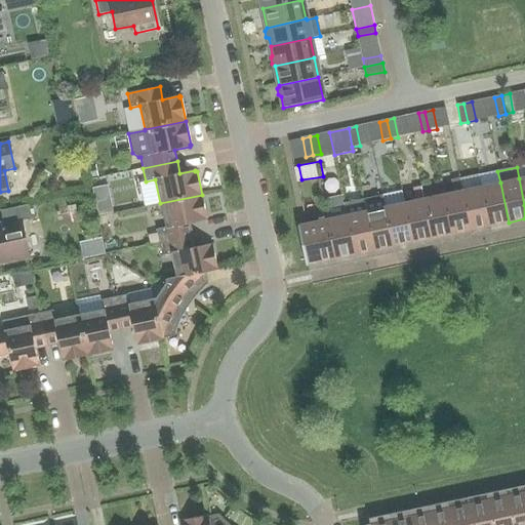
[(106,202),(128,201),(127,183),(105,184),(106,202)]
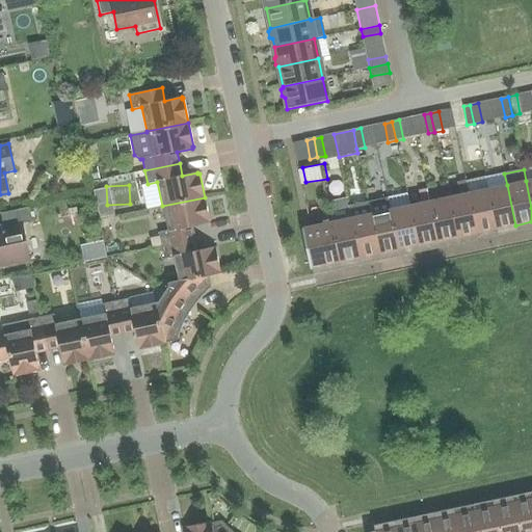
[(487,189),(496,230),(515,225),(507,185),(487,189)]
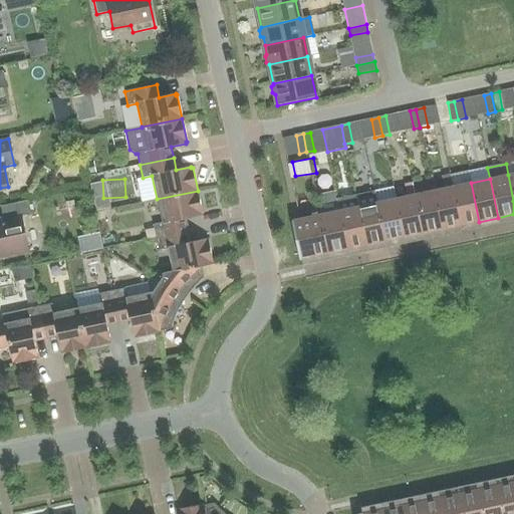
[(404,238),(423,234),(415,195),(414,195),(412,183),(404,185),(407,197),(396,199),(404,238)]
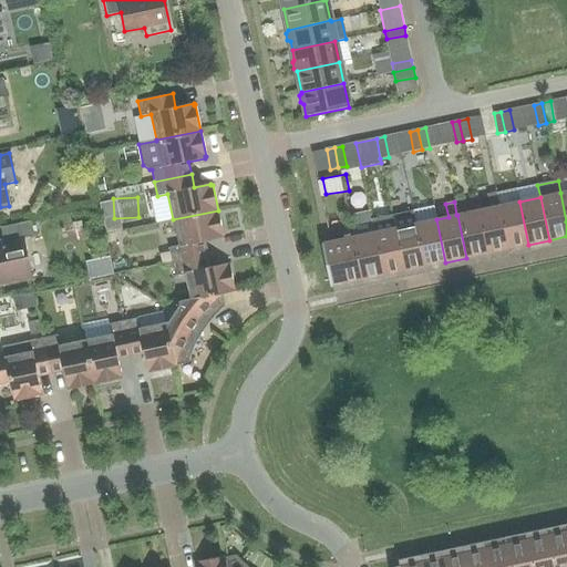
[(498,206),(507,249),(528,245),(519,202),(498,206)]
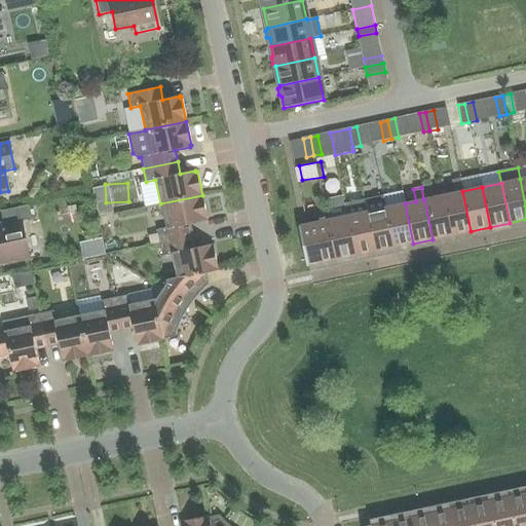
[(443,195),(452,235),(471,231),(462,191),(443,195)]
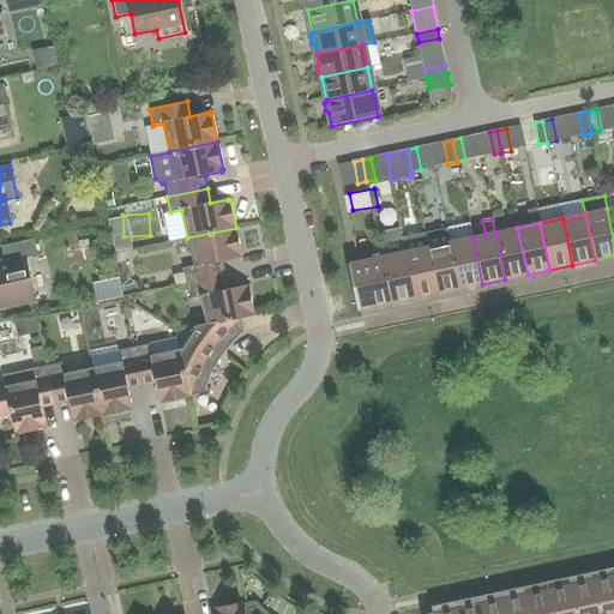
[(193,266),(182,269),(186,284),(226,276),(223,262),(241,258),(240,257),(242,256),(236,228),(187,238),(193,266)]
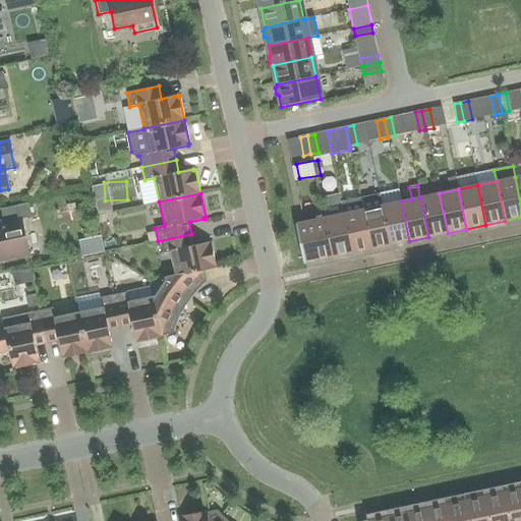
[(420,197),(428,237),(448,233),(439,193),(420,197)]
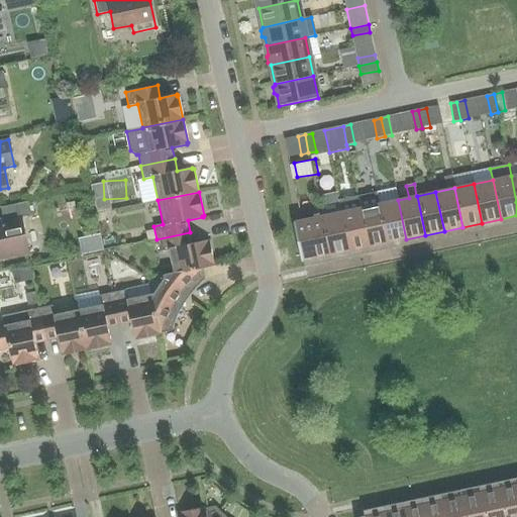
[(377,193),(357,197),(368,247),(387,243),(379,204),(377,193)]
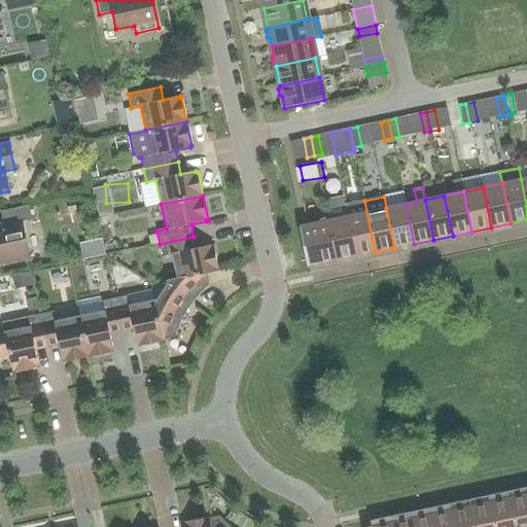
[(375,252),(364,201),(345,205),(348,216),(356,256),(375,252)]
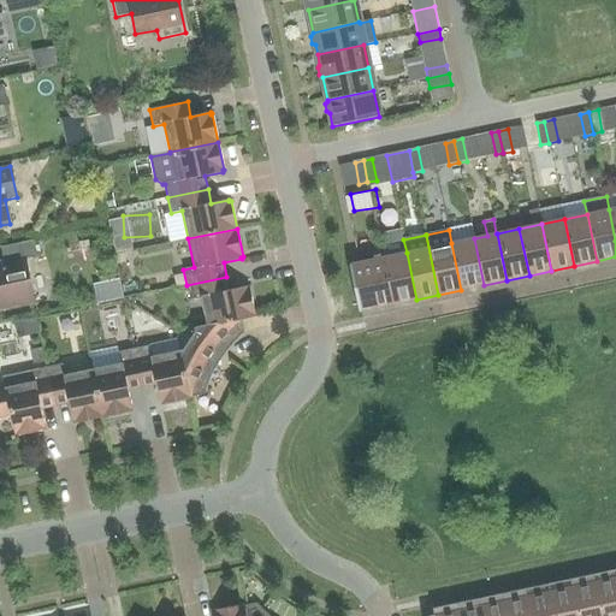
[(474,238),(451,243),(461,290),(484,285),(474,238)]
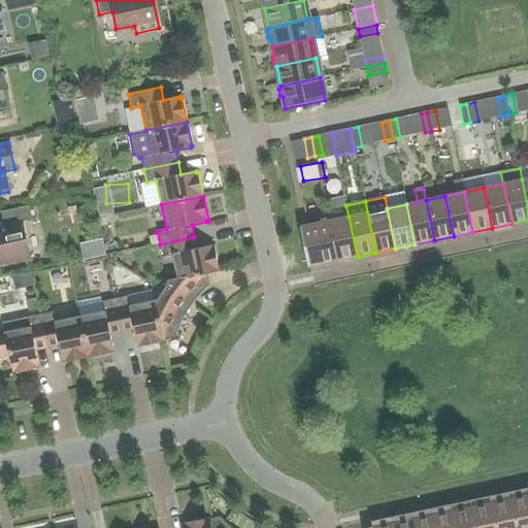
[(21,222),(31,220),(28,206),(0,212),(3,226),(0,226),(0,264),(29,258),(21,222)]
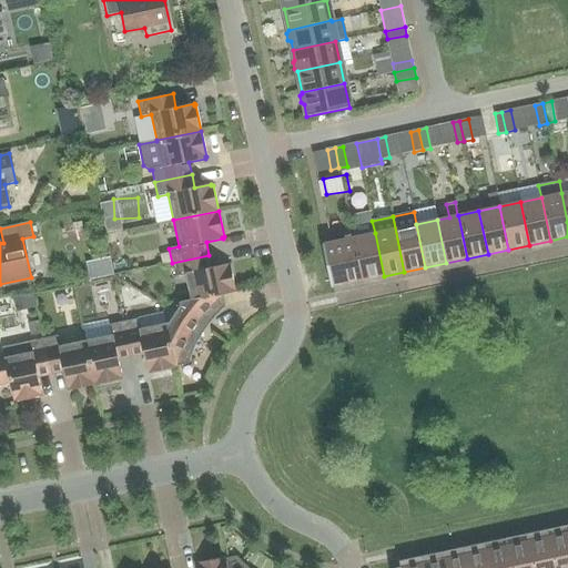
[(354,237),(363,281),(384,276),(375,233),(354,237)]
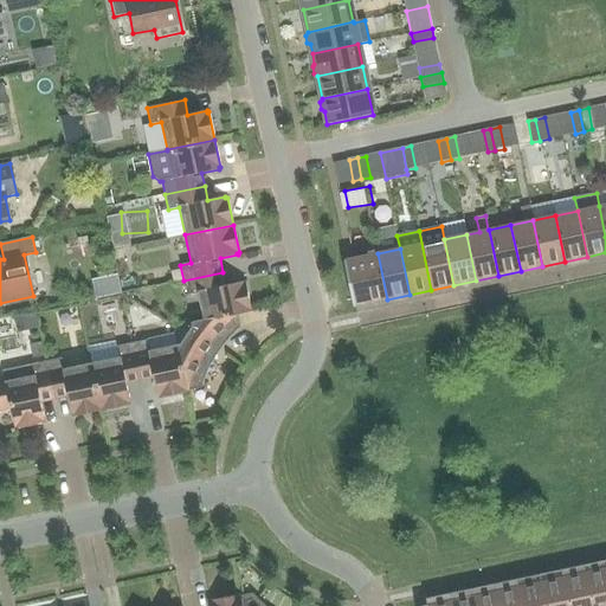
[(353,307),(387,300),(378,253),(343,260),(353,307)]
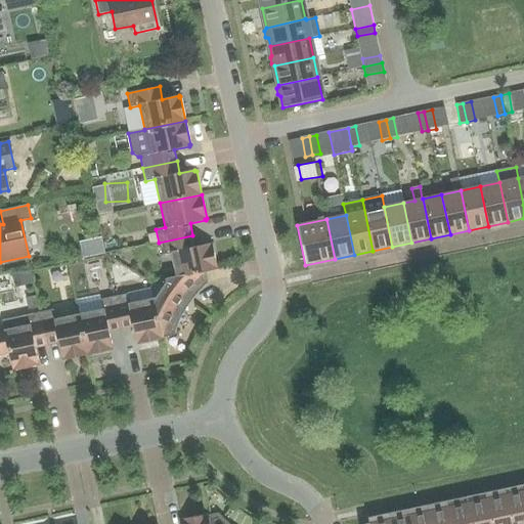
[(159,243),(162,256),(171,254),(176,276),(176,277),(200,272),(200,273),(216,270),(216,268),(217,268),(212,245),(211,245),(210,244),(195,247),(192,235),(159,243)]
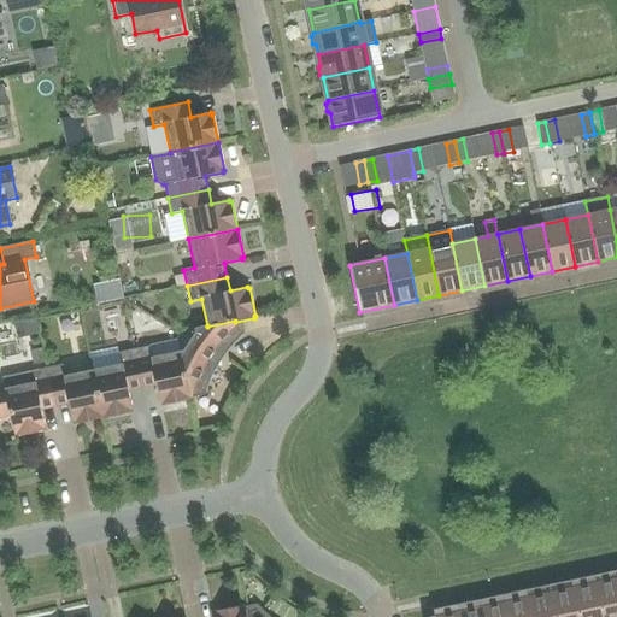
[(183,351),(180,352),(188,393),(189,392),(201,389),(203,386),(205,381),(209,371),(211,368),(213,363),(216,359),(219,356),(224,347),(231,340),(234,336),(238,333),(235,322),(235,321),(207,327),(207,325),(194,329),(195,333),(183,351)]
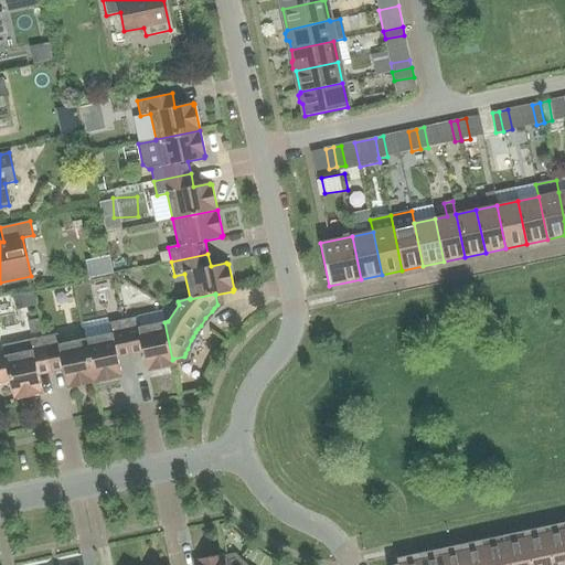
[(172,360),(164,322),(139,328),(137,317),(123,320),(130,355),(142,353),(147,371),(148,370),(148,372),(173,366),(173,365),(174,364),(173,359),(172,360)]
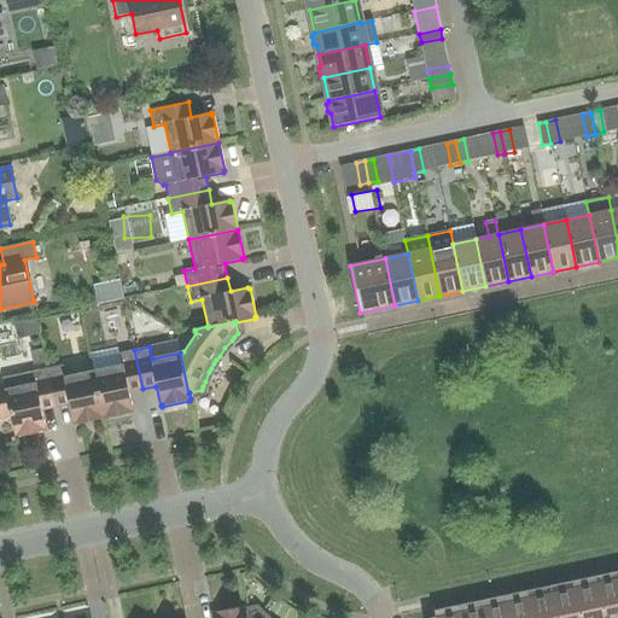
[(121,365),(93,371),(103,419),(132,413),(130,412),(133,412),(128,392),(143,389),(134,350),(118,354),(121,365)]
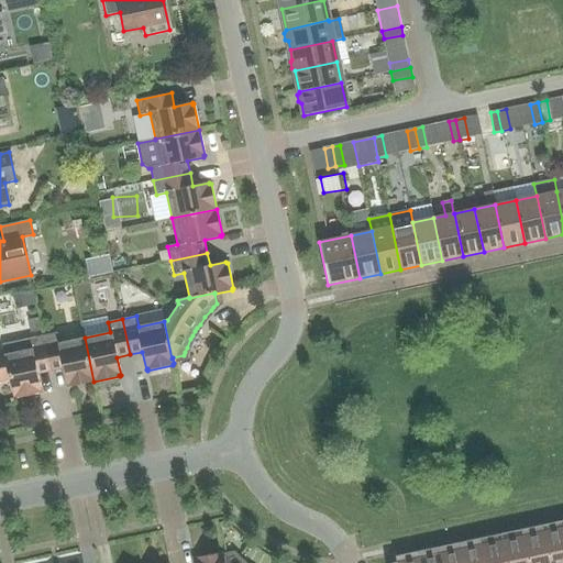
[(94,382),(85,338),(59,343),(57,333),(43,335),(50,372),(63,368),(66,386),(68,386),(68,387),(94,382)]
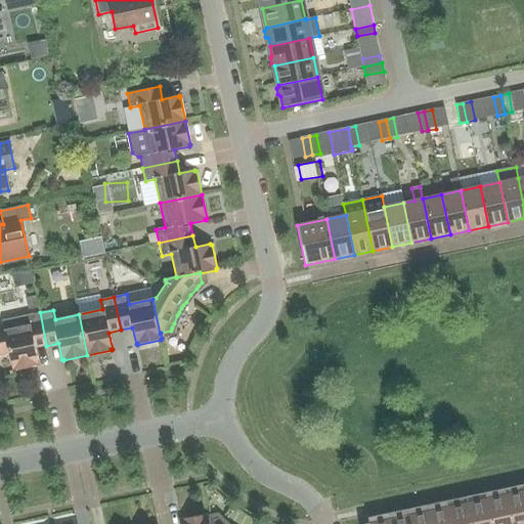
[(14,370),(37,366),(37,364),(38,364),(35,348),(46,346),(40,312),(3,320),(5,330),(0,331),(0,355),(8,353),(12,369),(13,369),(14,370)]
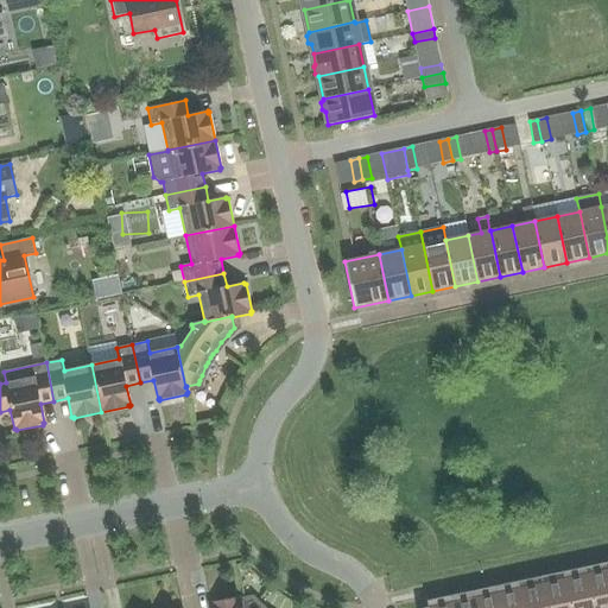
[(607,607),(607,569),(587,574),(593,607),(607,607)]
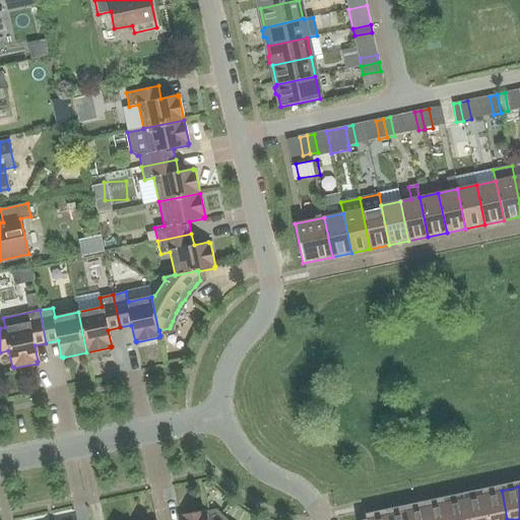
[(507,519),(502,491),(482,495),(488,519),(507,519)]
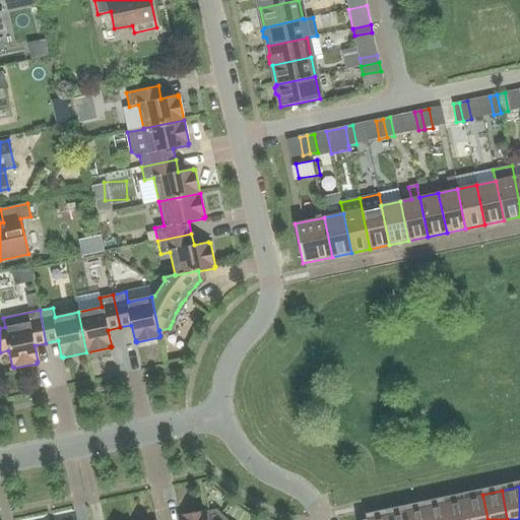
[(488,519),(482,495),(463,499),(467,519),(488,519)]
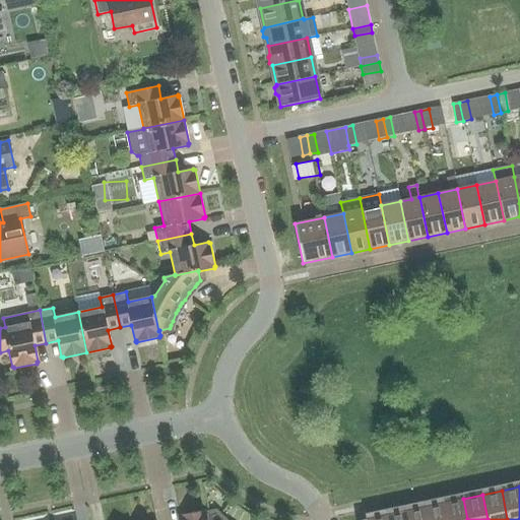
[(467,519),(463,499),(444,503),(447,519),(467,519)]
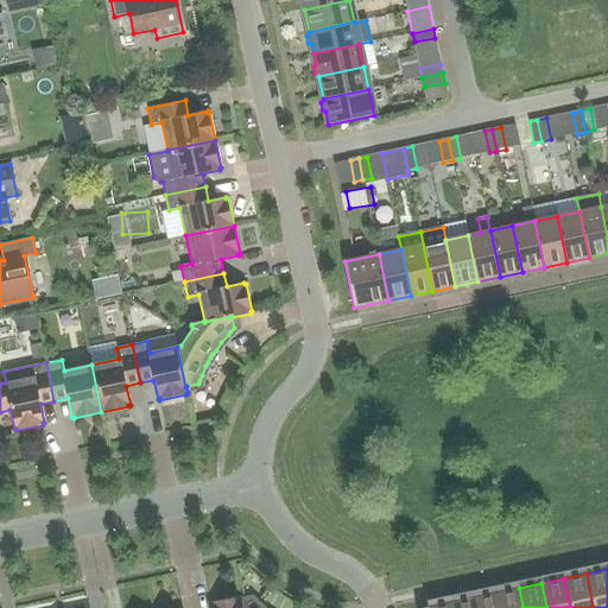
[(523,607),(519,588),(498,593),(500,607),(523,607)]
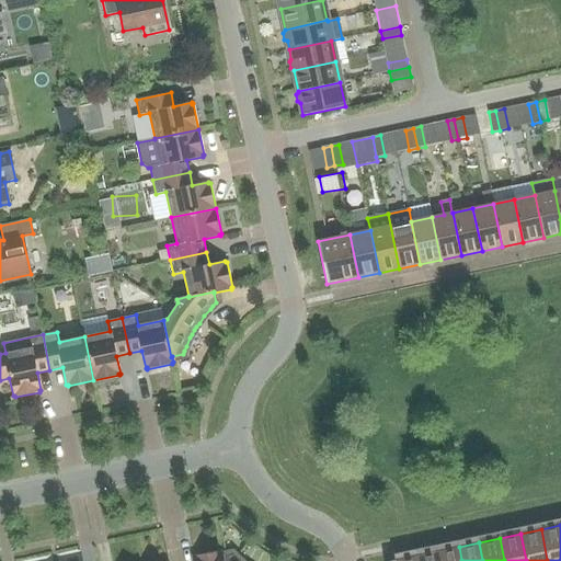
[(461,560),(459,547),(438,551),(439,560),(461,560)]
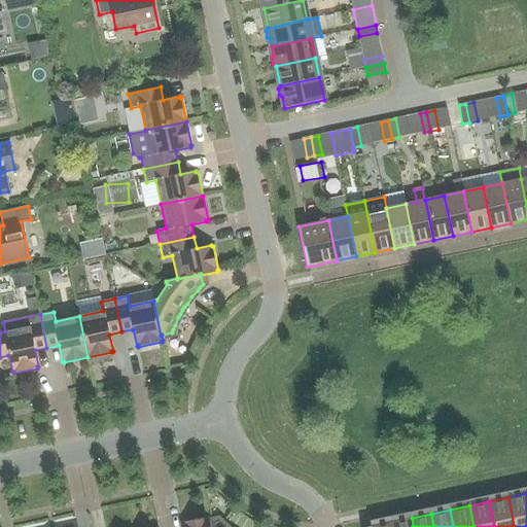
[(207,519),(206,518),(183,523),(183,524),(182,524),(182,526),(209,526),(209,524),(208,519),(207,519)]
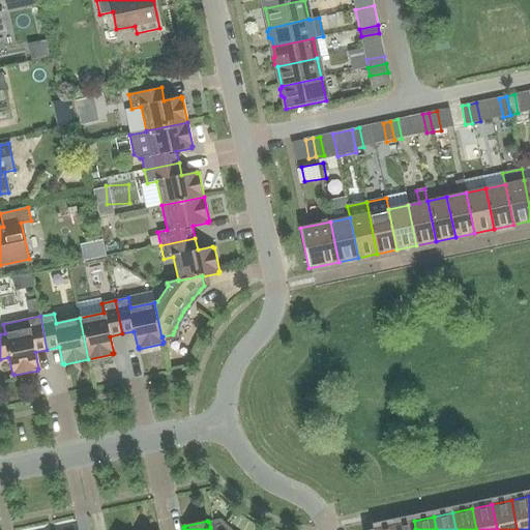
[(415,529),(414,521),(394,525),(395,529),(415,529)]
